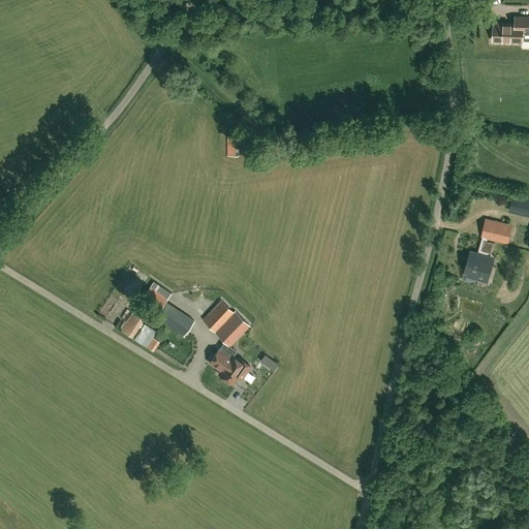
[(528,17),(519,17),(517,17),(516,17),(516,19),(516,24),(514,24),(510,24),(510,25),(506,25),(506,24),(494,23),(494,37),(494,39),(493,41),(495,41),(501,41),(522,42),(523,40),(528,40),(528,17)]
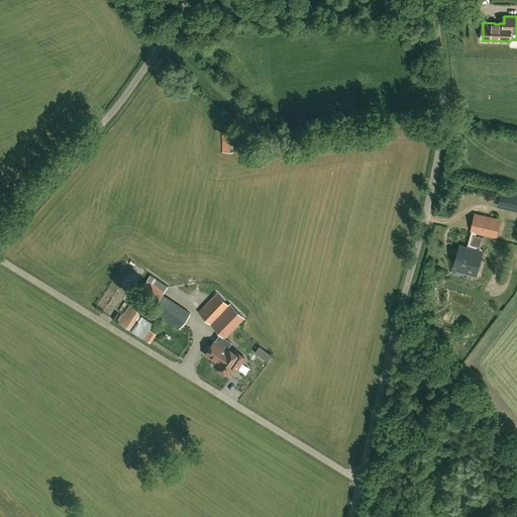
[(516,206),(516,204),(516,192),(511,191),(508,204),(516,206)]
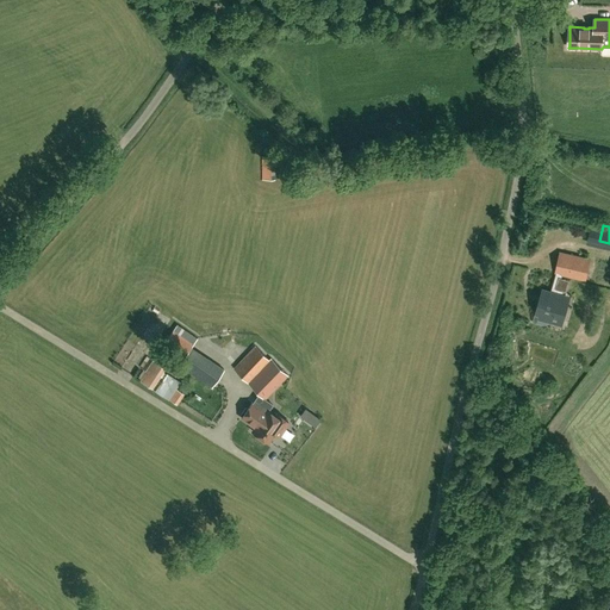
[(556,273),(552,291),(564,293),(565,291),(566,291),(570,280),(561,278),(562,274),(585,280),(590,260),(590,259),(568,254),(560,253),(555,273),(556,273)]
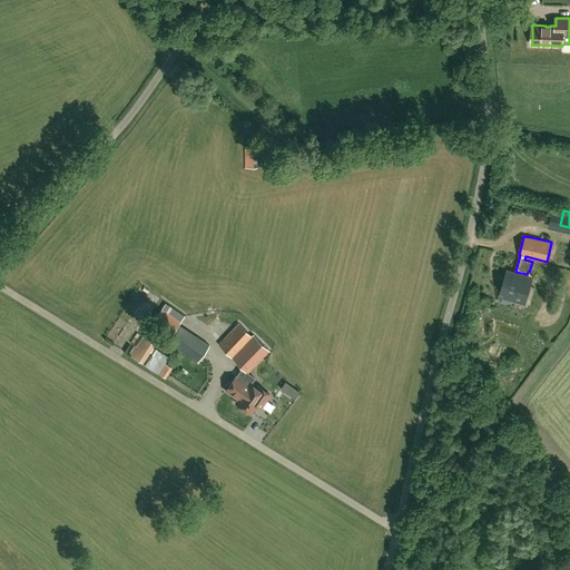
[(529,275),(527,274),(516,272),(507,268),(498,301),(511,305),(511,304),(512,301),(520,303),(529,275)]
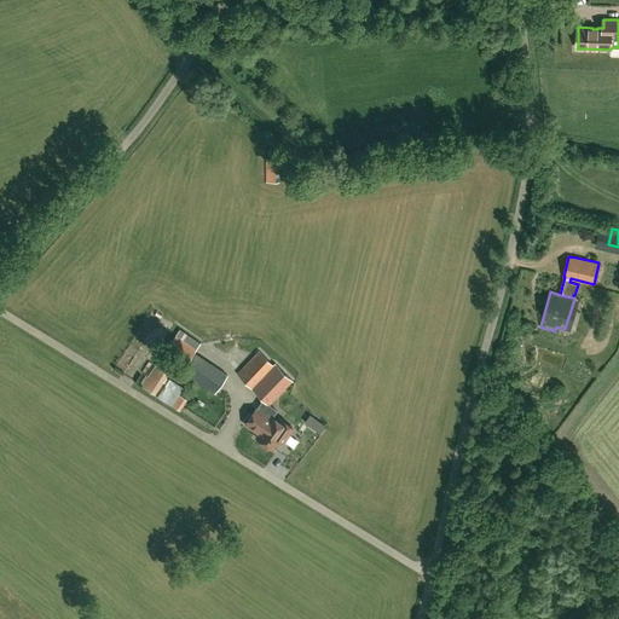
[(214,392),(226,375),(194,352),(200,342),(179,329),(167,347),(187,362),(181,370),(214,392)]
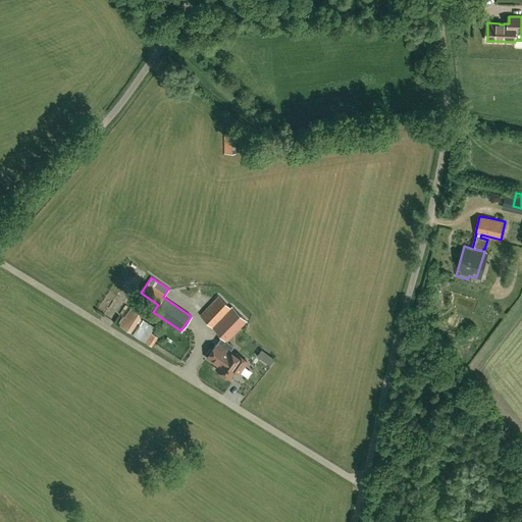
[(201,292),(192,300),(197,305),(205,298),(201,292)]
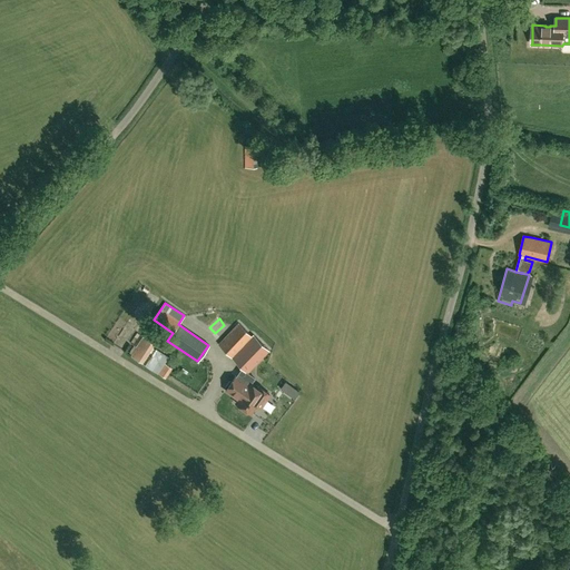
[(247,372),(268,350),(253,334),(252,336),(238,323),(218,344),(246,372),(247,372)]
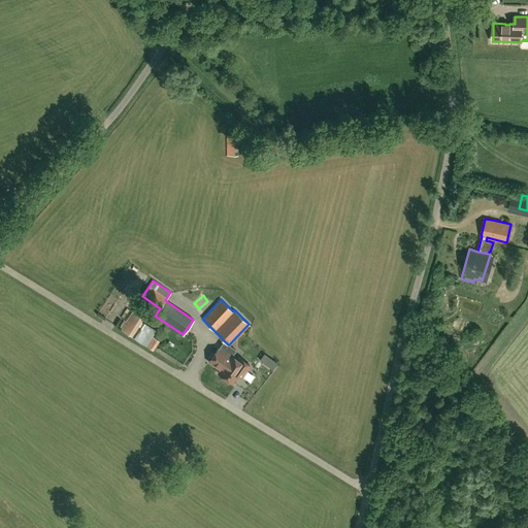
[(132,337),(143,320),(132,312),(121,329),(132,337)]
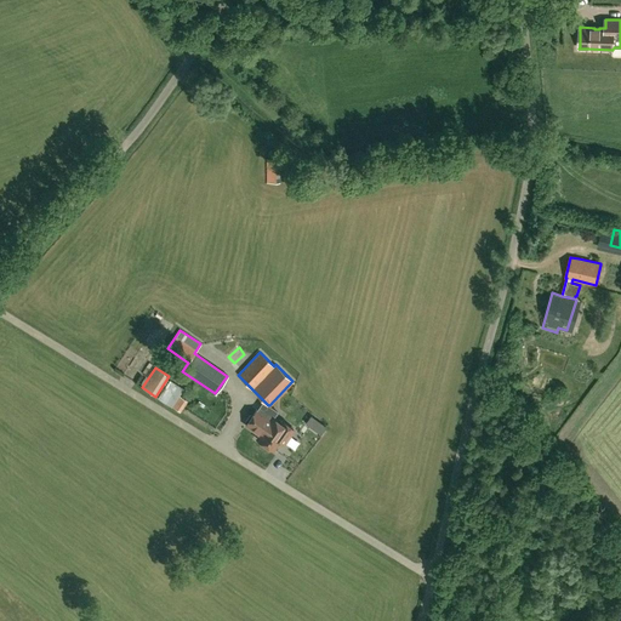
[(172,408),(180,412),(188,400),(180,396),(184,389),(170,380),(163,391),(158,398),(172,408)]
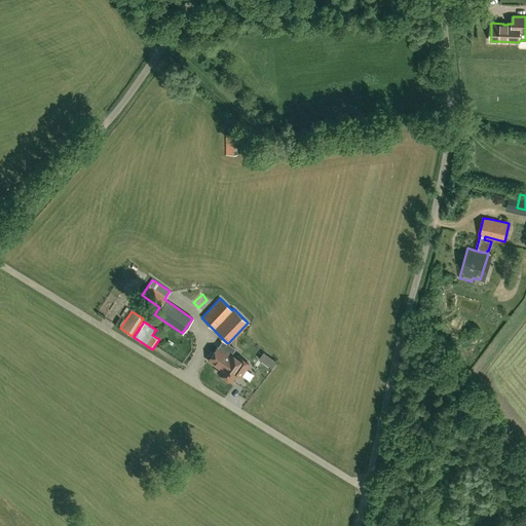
[(227,343),(222,351),(217,347),(213,352),(212,351),(208,357),(209,359),(208,360),(220,368),(217,372),(230,381),(236,373),(240,376),(249,364),(238,357),(237,359),(230,354),(234,348),(228,343),(227,343)]
